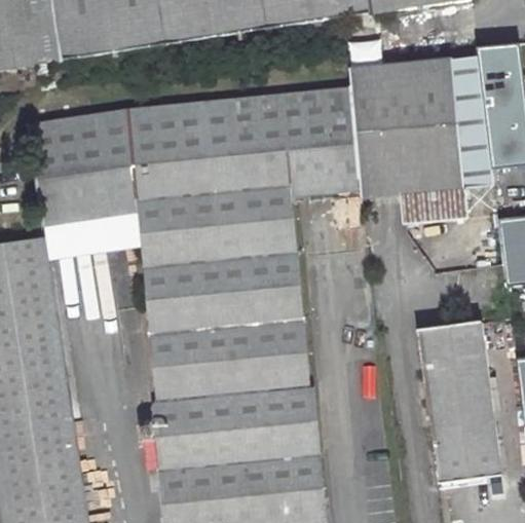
[(0,0),(0,68),(449,0),(0,0)]
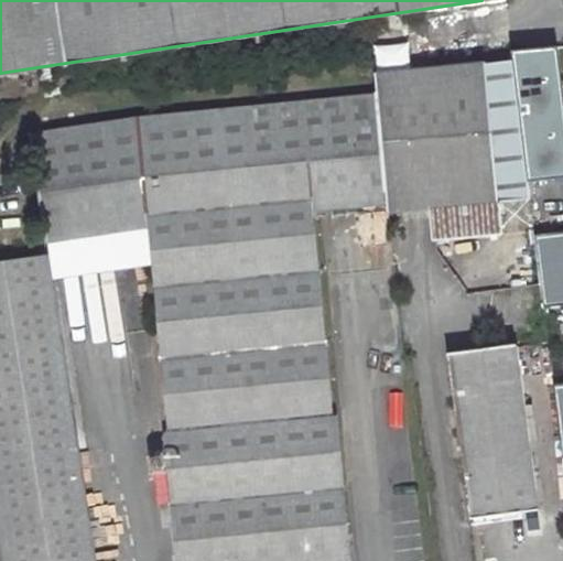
[(511,60),(484,63),(495,171),(524,166),(511,60)]
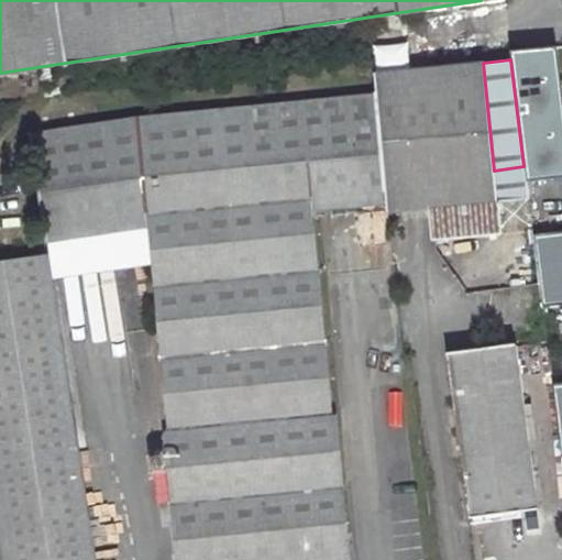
[(483,63),(373,72),(375,91),(382,153),(387,209),(431,206),(432,235),(499,229),(494,171),(483,63)]
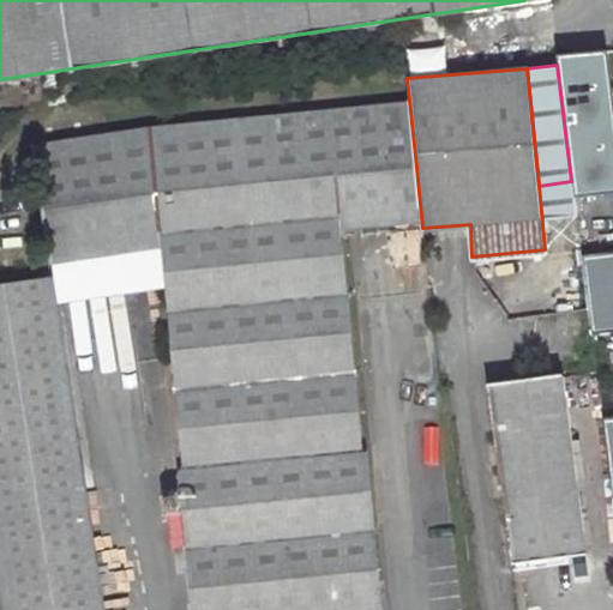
[(154,126),(30,143),(40,210),(155,192),(194,609),(378,609),(341,215),(337,176),(416,167),(409,100),(154,126)]
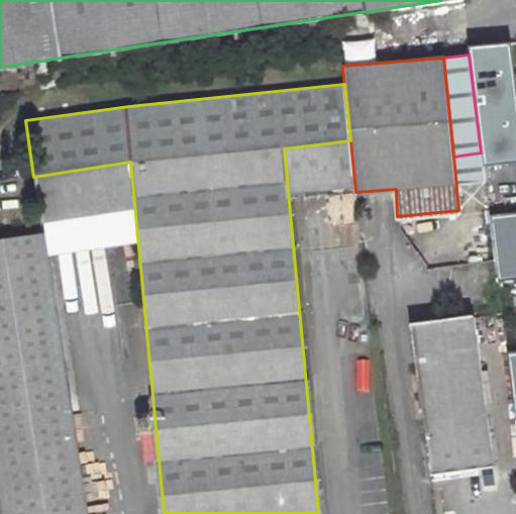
[(350,140),(284,148),(287,181),(353,174),(350,140)]
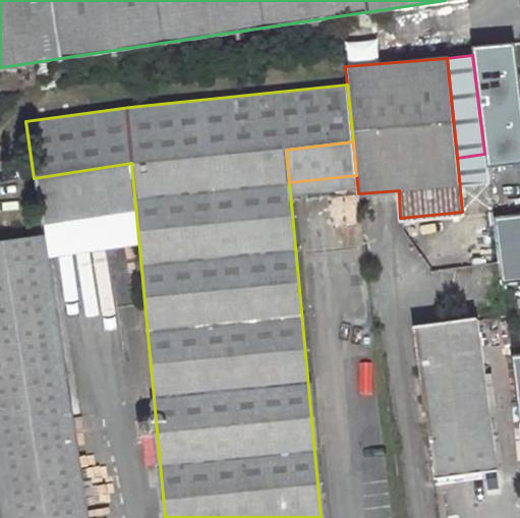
[(131,163),(34,178),(40,219),(135,204),(131,163)]
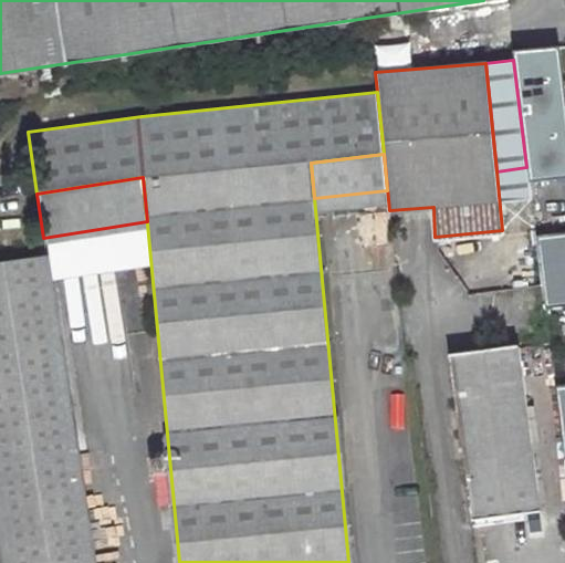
[(93,562),(45,254),(0,261),(0,535),(3,562),(93,562)]
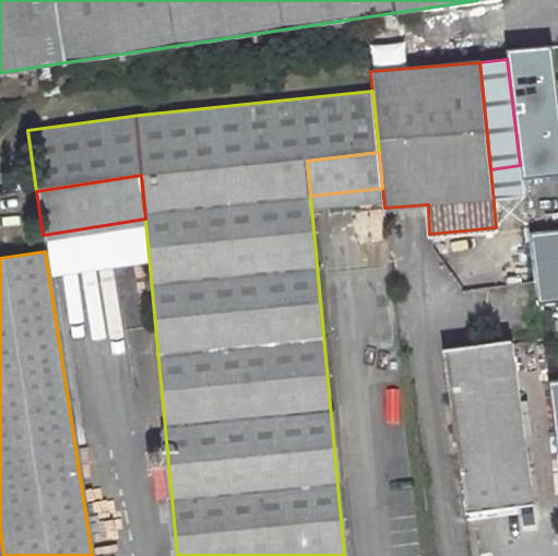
[(510,340),(443,350),(464,515),(533,504),(510,340)]
